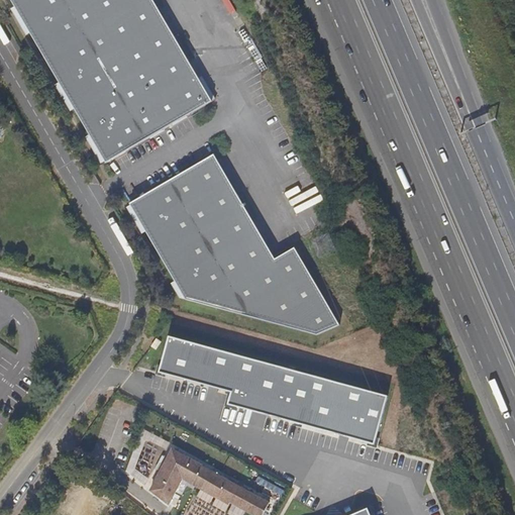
[(211,99),(152,0),(10,0),(105,161),(211,99)]
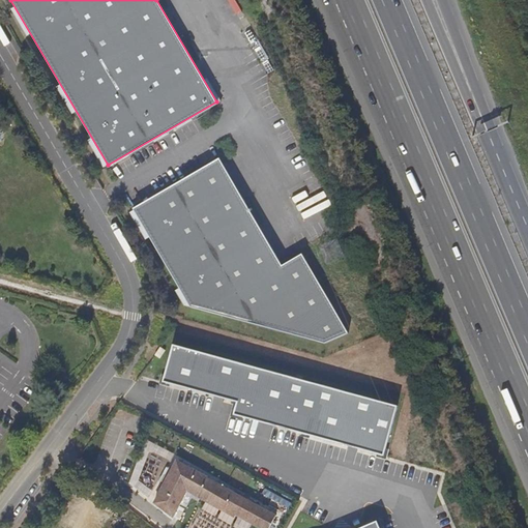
[(132,207),(192,311),(323,342),(347,331),(297,254),(279,264),(218,156),(132,207)]
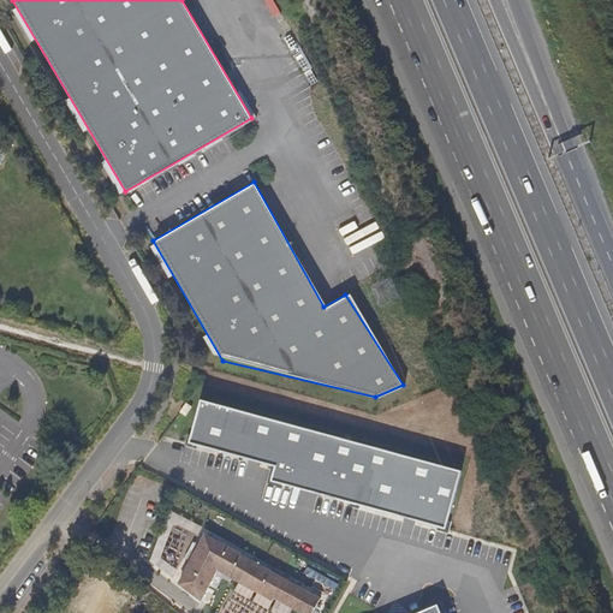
[(269,480),(442,527),(458,470),(198,398),(188,441),(273,465),(269,480)]
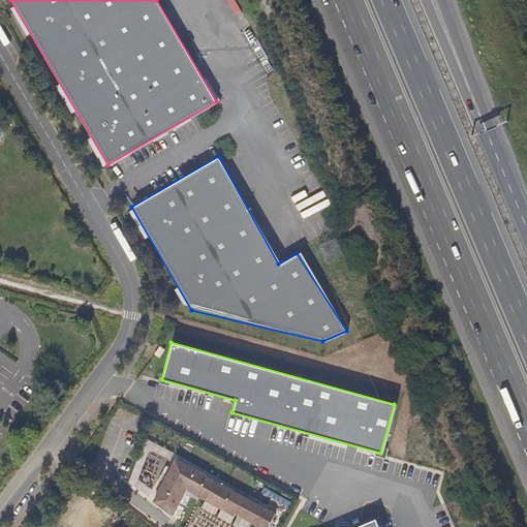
[(153,352),(157,355),(163,348),(158,345),(153,352)]
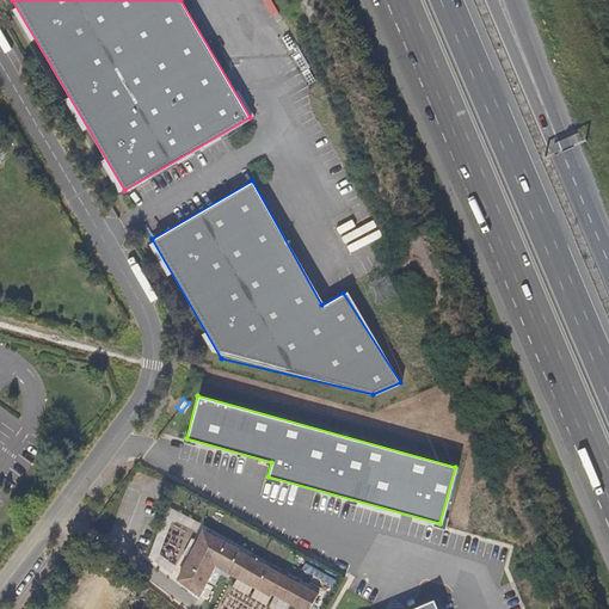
[(308,608),(318,594),(203,530),(177,578),(198,595),(215,565),(269,596),(270,592),(300,608),(308,608)]
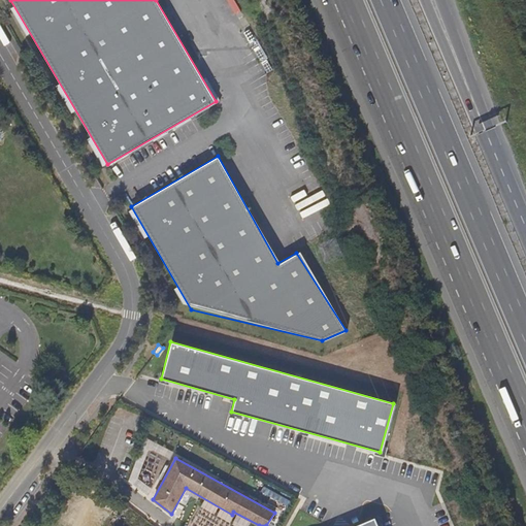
[(351,525),(379,525),(374,516),(351,525)]
